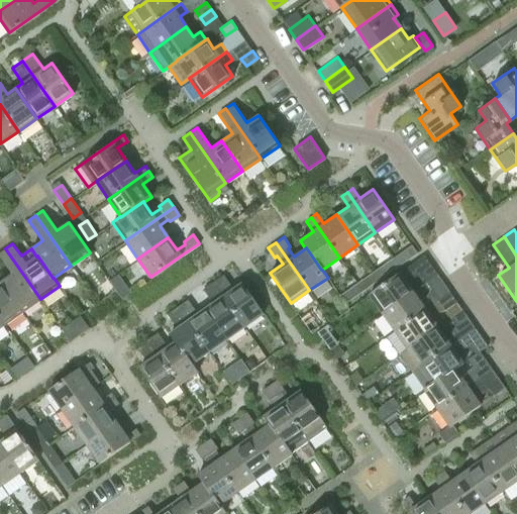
[(417,251),(411,244),(397,253),(403,262),(417,251)]
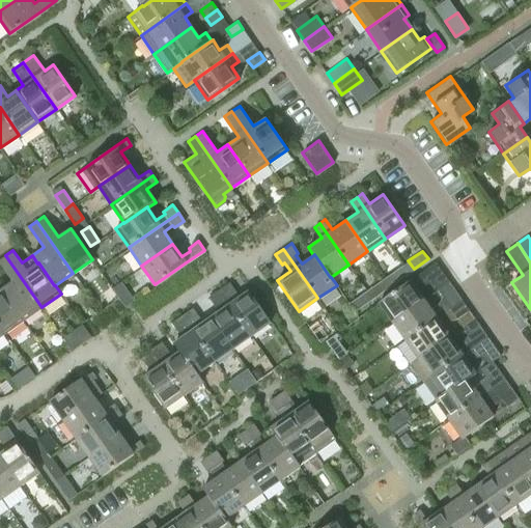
[(2,288),(24,320),(42,307),(5,255),(0,258),(0,262),(12,281),(2,288)]
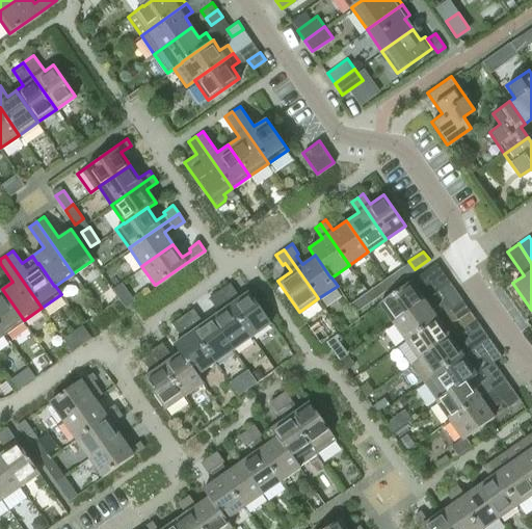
[(400,267),(386,278),(392,286),(405,275),(400,267)]
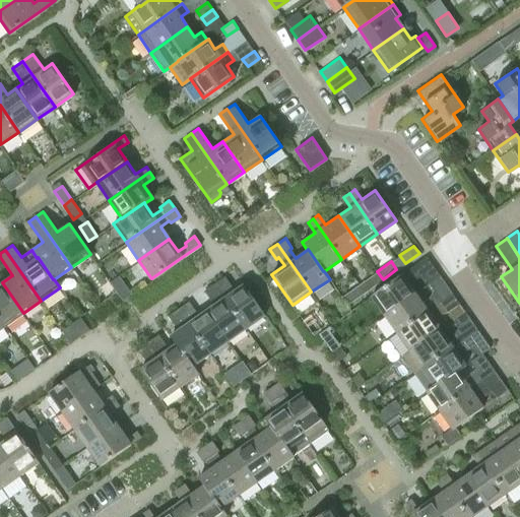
[(423,275),(428,282),(440,274),(435,267),(423,275)]
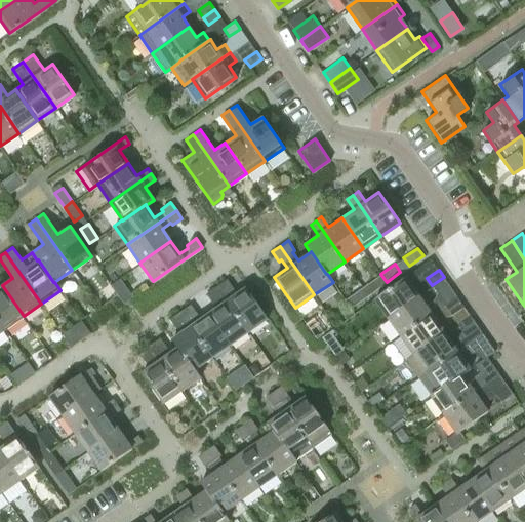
[(388,317),(418,295),(411,285),(418,280),(412,271),(374,297),(388,317)]
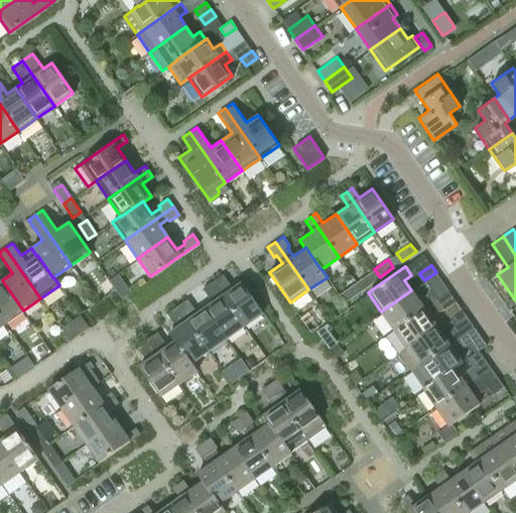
[(366,286),(380,277),(374,269),(360,278),(366,286)]
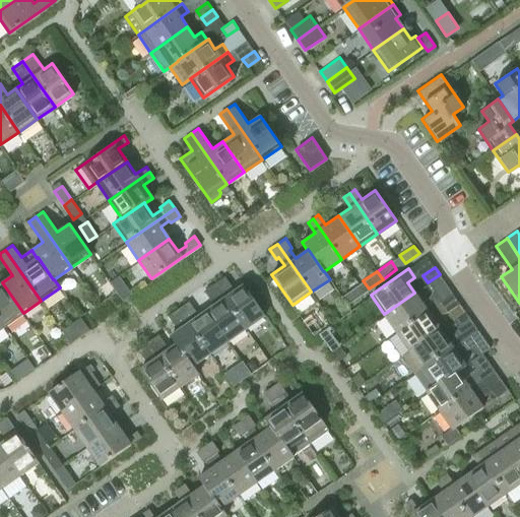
[(445,282),(440,274),(428,282),(433,289),(445,282)]
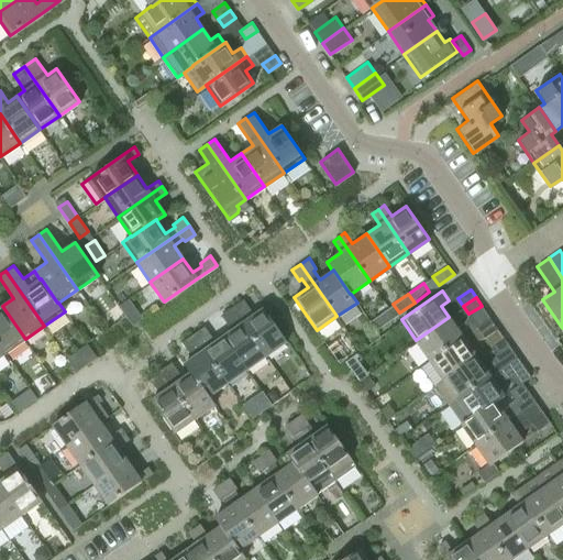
[(232,306),(266,355),(286,341),(263,308),(252,316),(247,310),(251,309),(243,298),(232,306)]
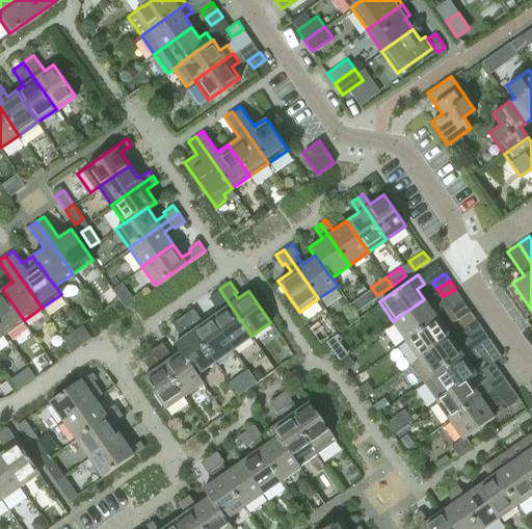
[(0,325),(5,333),(24,320),(2,289),(0,290),(0,325)]
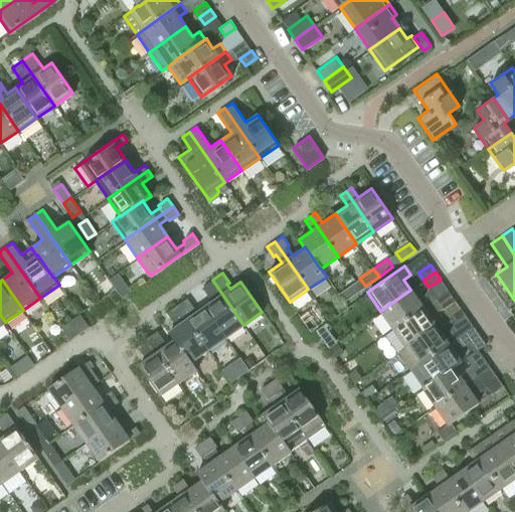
[(243,325),(212,280),(202,287),(208,297),(211,295),(214,300),(204,307),(225,337),(243,325)]
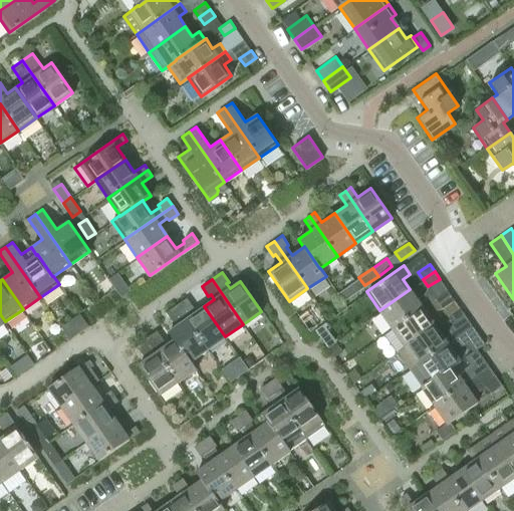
[(350,283),(336,293),(342,301),(356,291),(350,283)]
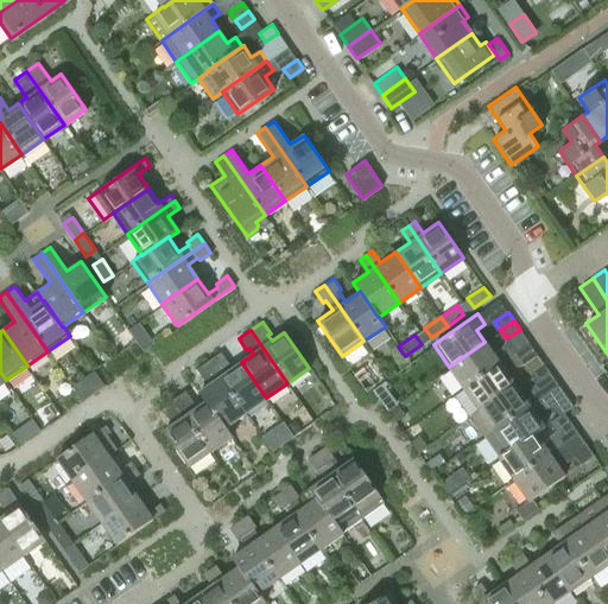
[(485,342),(449,367),(463,387),(507,356),(501,347),(493,353),(485,342)]
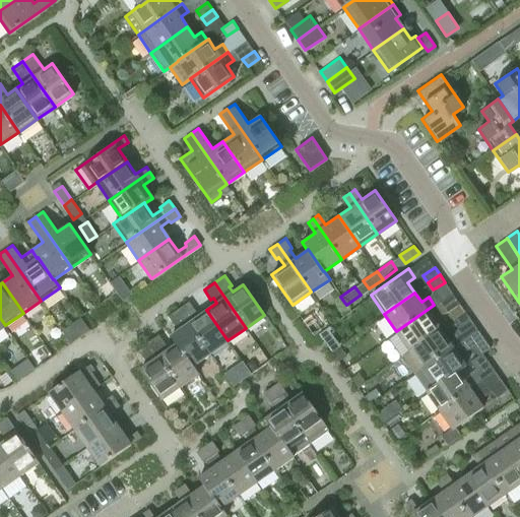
[(228,340),(206,310),(196,317),(193,312),(195,310),(188,301),(178,308),(210,352),(228,340)]
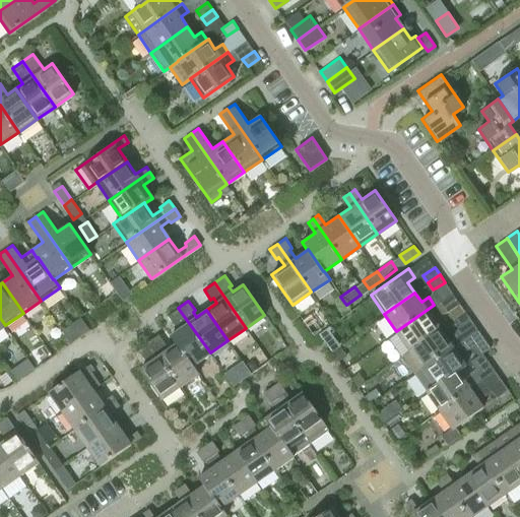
[(448,311),(453,318),(464,311),(459,304),(448,311)]
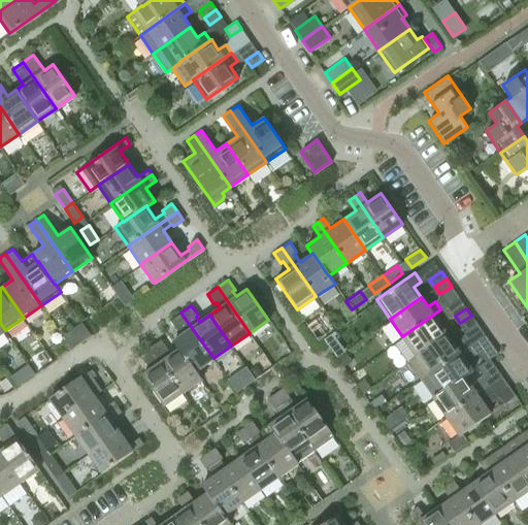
[(402,336),(394,342),(406,361),(408,360),(447,333),(439,323),(447,318),(440,309),(402,336)]
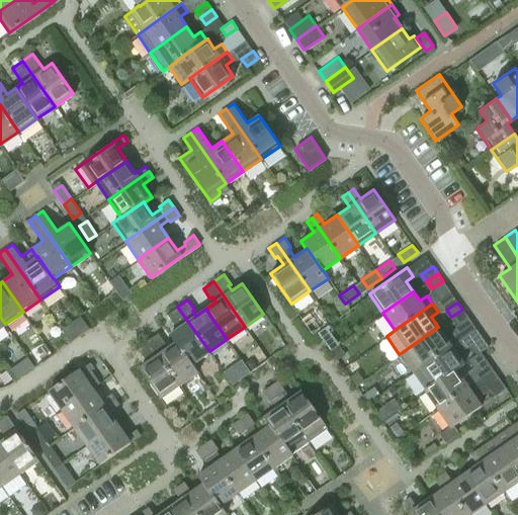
[(209,351),(177,307),(167,314),(174,324),(176,322),(180,327),(169,334),(175,342),(191,364),(192,363),(209,351)]
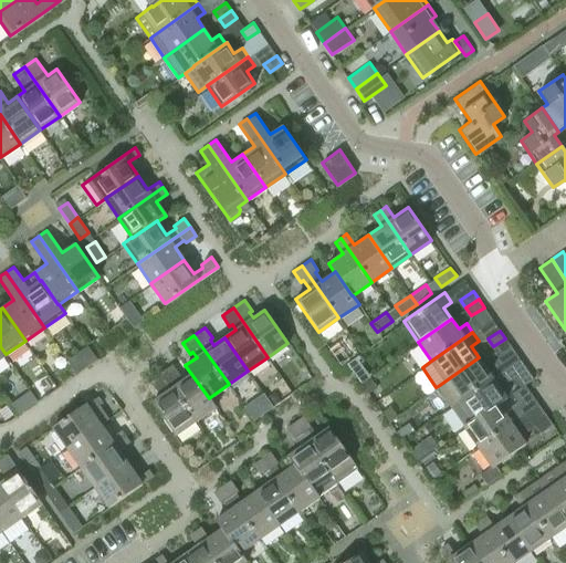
[(511,346),(505,339),(493,346),(499,355),(511,346)]
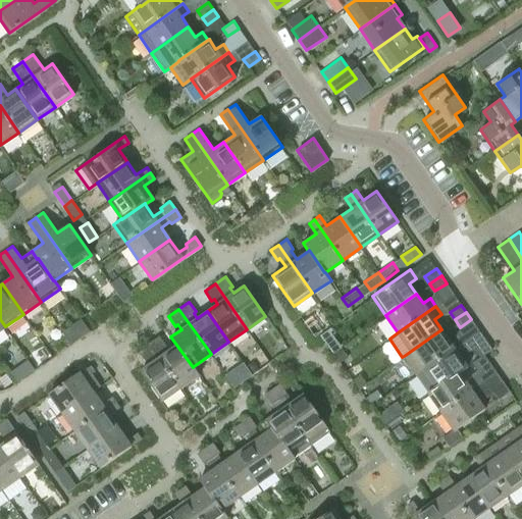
[(448,340),(441,329),(404,356),(416,373),(423,369),(461,343),(456,334),(448,340)]
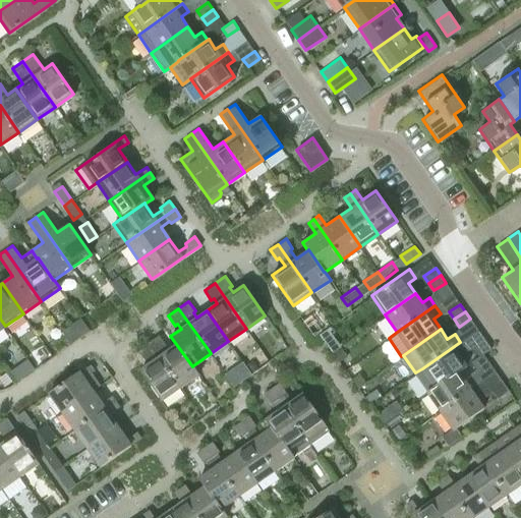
[(176,344),(167,351),(163,346),(165,344),(159,335),(149,342),(180,387),(198,373),(193,365),(192,366),(176,344)]
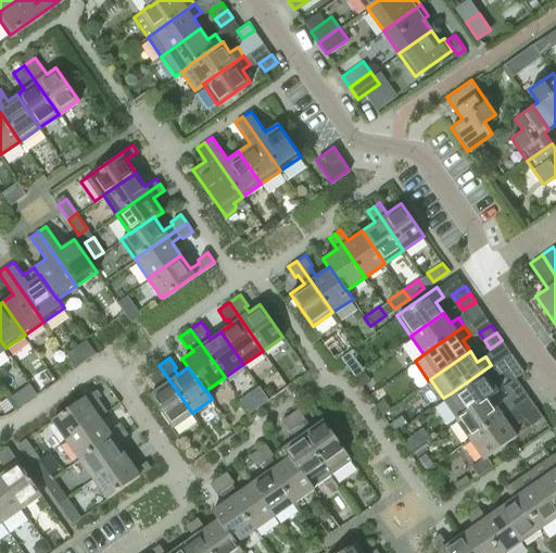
[(506,372),(510,378),(512,379),(515,377),(523,371),(518,363),(506,372)]
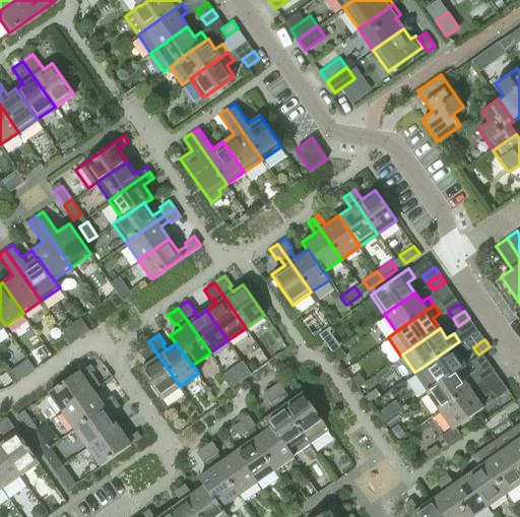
[(160,399),(180,386),(148,341),(137,348),(144,358),(147,357),(150,362),(139,369),(160,399)]
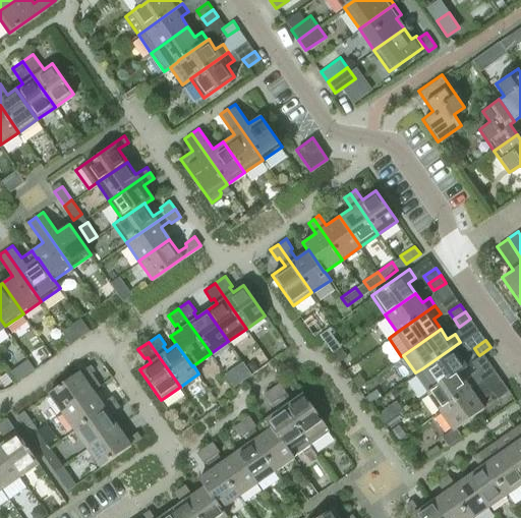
[(460,342),(422,368),(415,372),(427,390),(435,386),(457,370),(458,371),(466,365),(458,354),(466,349),(460,342)]
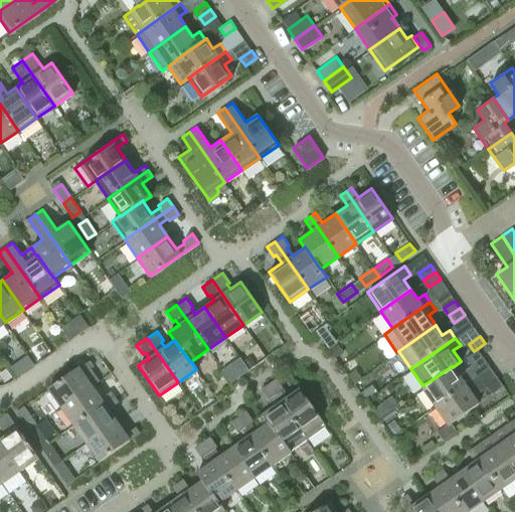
[(482,356),(477,349),(474,351),(473,350),(466,356),(471,363),(482,356)]
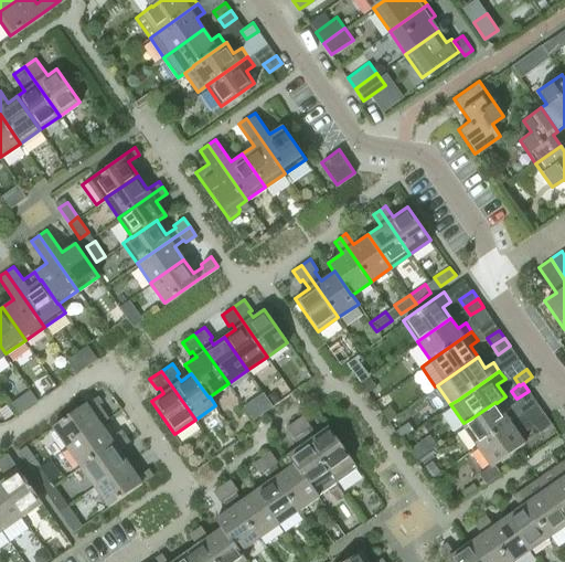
[(53,425),(67,446),(100,423),(108,417),(98,403),(102,402),(97,395),(86,403),(86,402),(53,425)]
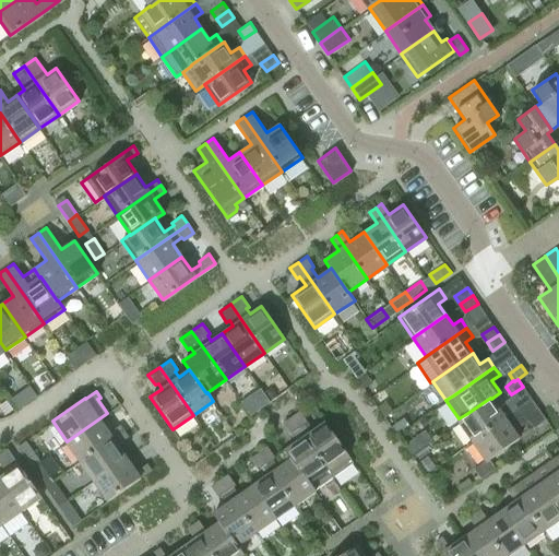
[(466,414),(459,418),(458,420),(472,440),(512,412),(506,403),(498,409),(491,399),(490,398),(466,414)]
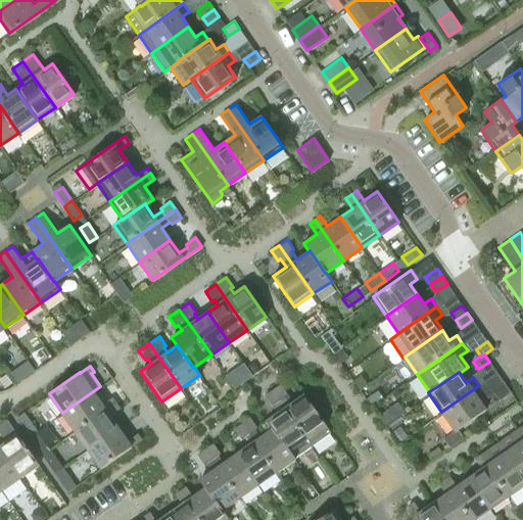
[(281,383),(273,389),(312,444),(330,431),(304,394),(290,404),(285,395),(287,393),(281,383)]
